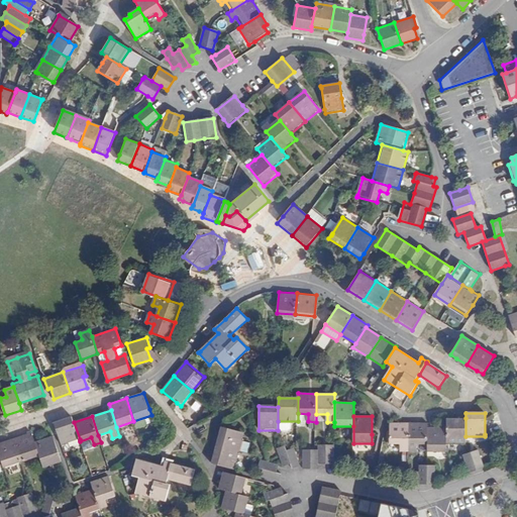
[(62,444),(80,439),(74,422),(72,417),(55,423),(62,444)]
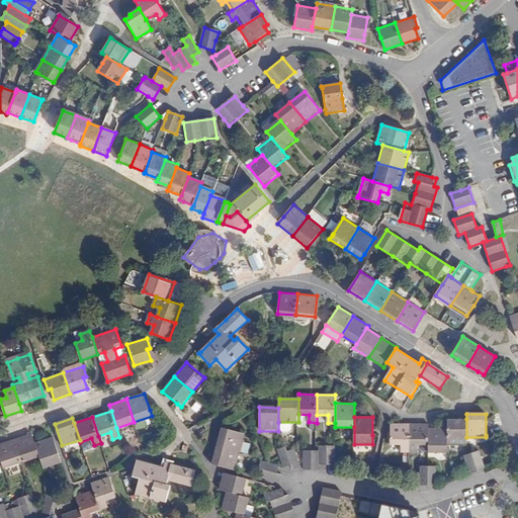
[(466,442),(466,437),(466,419),(447,419),(447,429),(447,442),(466,442)]
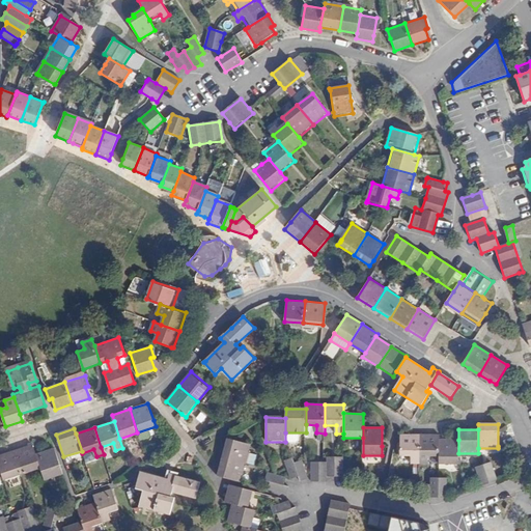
[(299,434),(285,432),(285,442),(286,442),(297,442),(299,441),(299,434)]
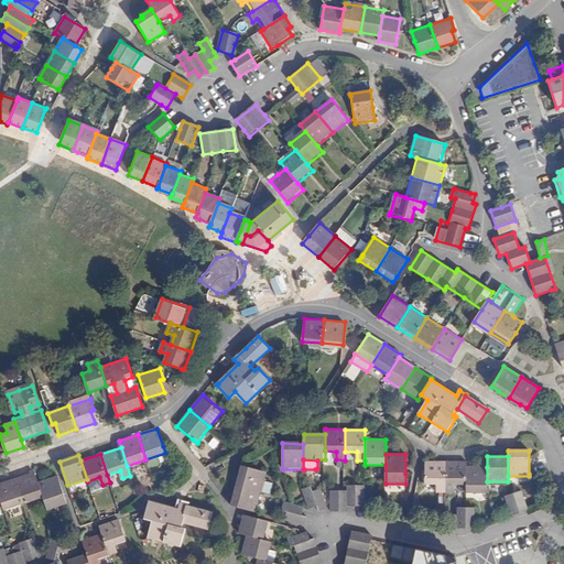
[(438,492),(446,492),(446,463),(426,463),(426,472),(426,485),(438,485),(438,492)]
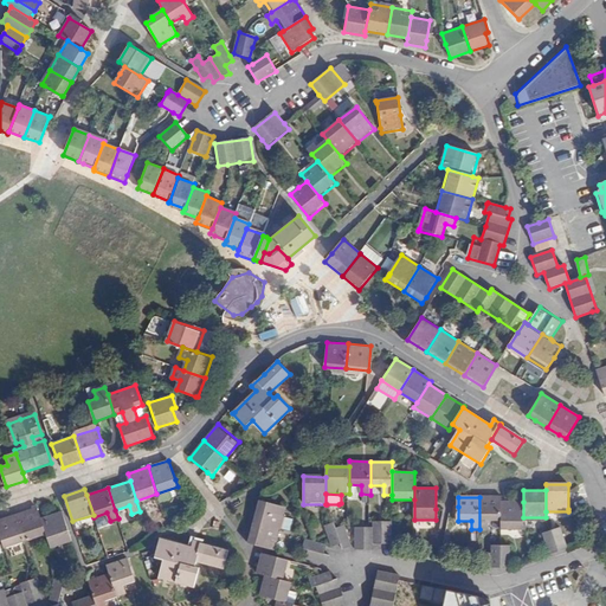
[(502,497),(479,497),(479,529),(489,529),(489,521),(502,521),(502,502),(502,497)]
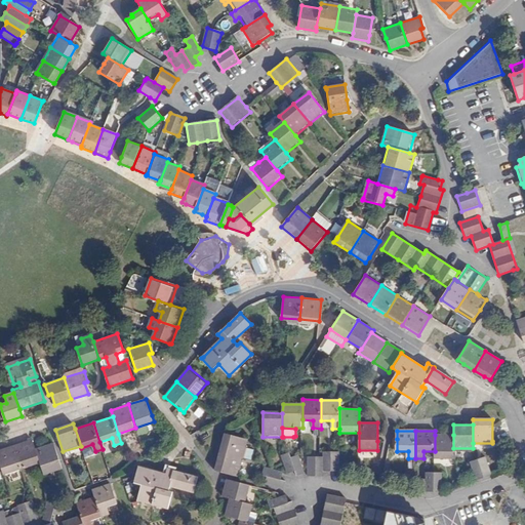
[(220,452),(243,459),(249,441),(226,435),(220,452)]
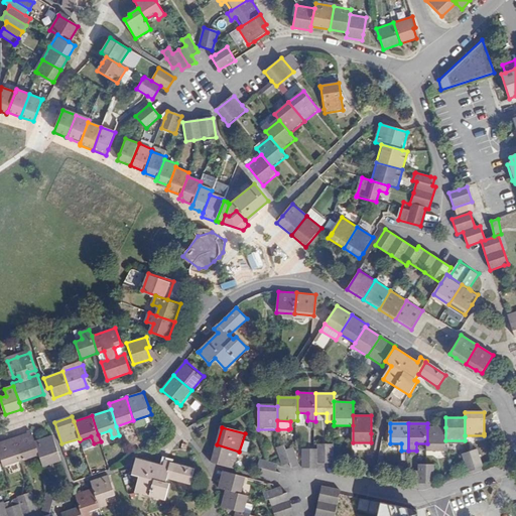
[(445,450),(445,440),(445,427),(427,427),(427,443),(427,450),(445,450)]
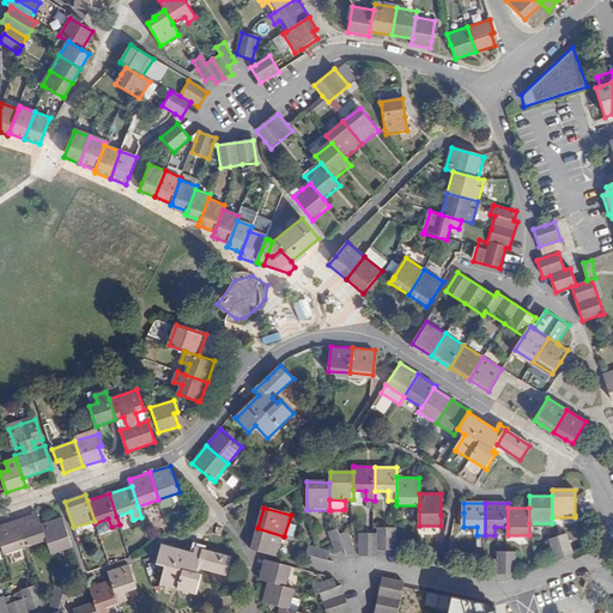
[(26,548),(48,541),(43,526),(40,514),(17,522),(26,548)]
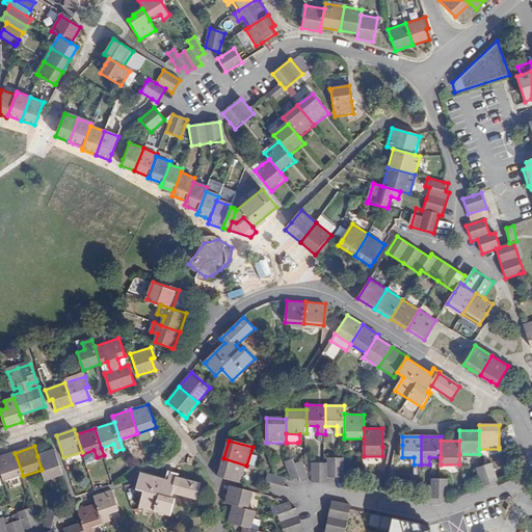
[(55,450),(37,456),(42,470),(46,482),(64,476),(55,450)]
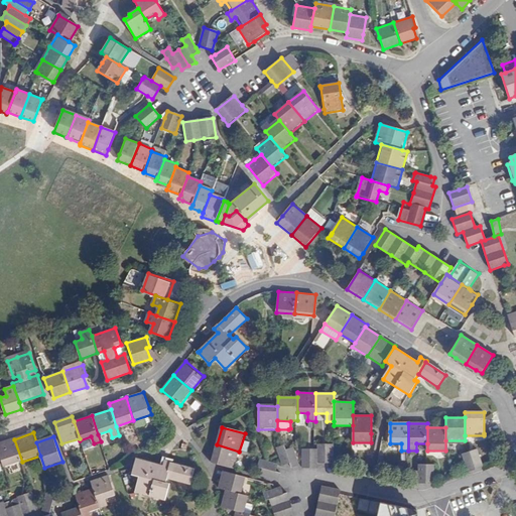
[(22,462),(14,439),(0,443),(0,456),(3,465),(4,468),(5,468),(22,462)]
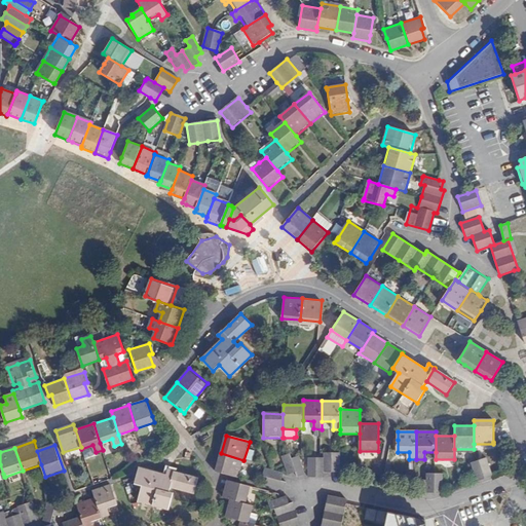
[(243,460),(221,453),(216,471),(238,478),(243,460)]
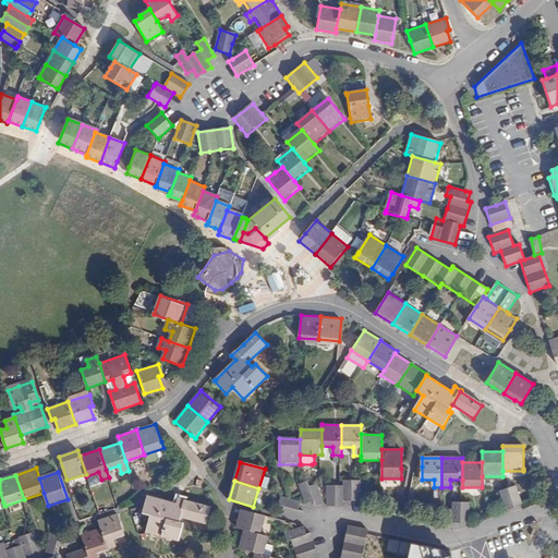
[(343,487),(327,486),(326,502),(326,507),(343,507),(343,500),(361,501),(361,497),(361,481),(343,481),(343,487)]
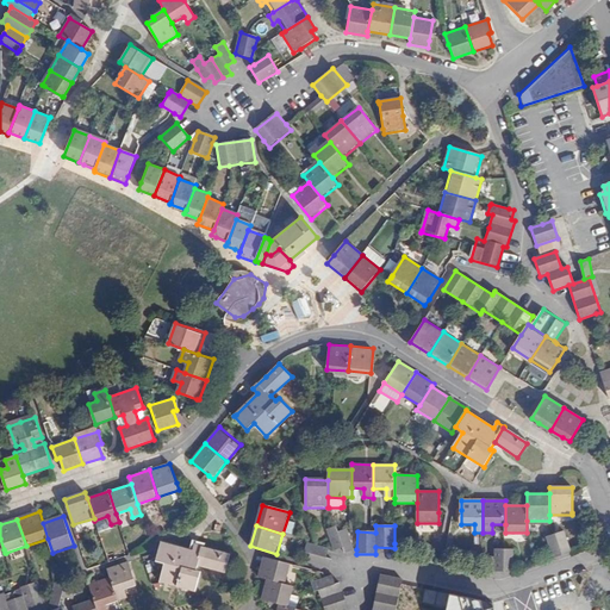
[(337,528),(329,530),(332,548),(334,552),(343,549),(343,554),(353,552),(352,551),(348,529),(338,531),(337,528)]
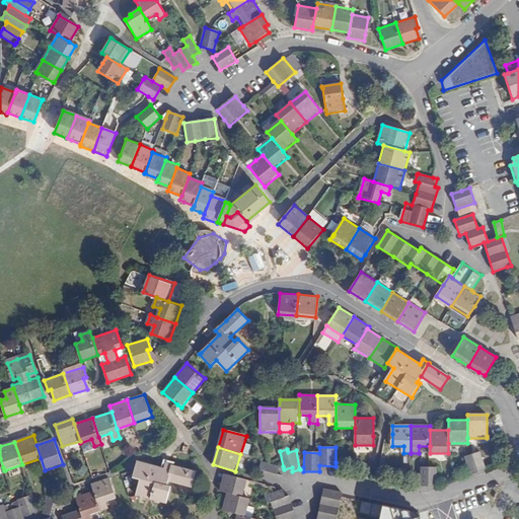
[(471,474),(486,469),(479,452),(472,455),(465,457),(471,474)]
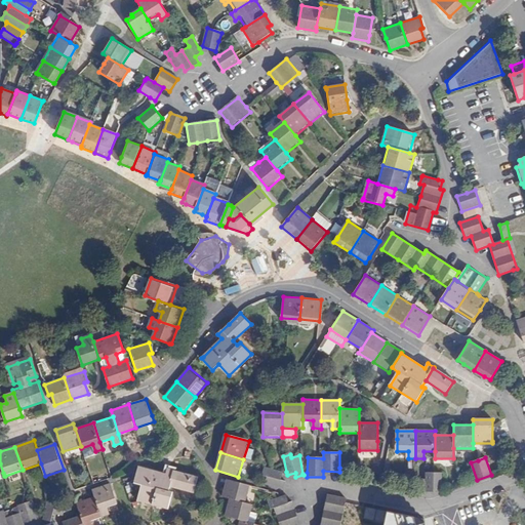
[(166,474),(154,471),(138,467),(136,475),(135,482),(144,484),(138,501),(169,509),(173,492),(169,491),(170,486),(194,492),(195,489),(198,477),(174,471),(167,469),(166,474)]
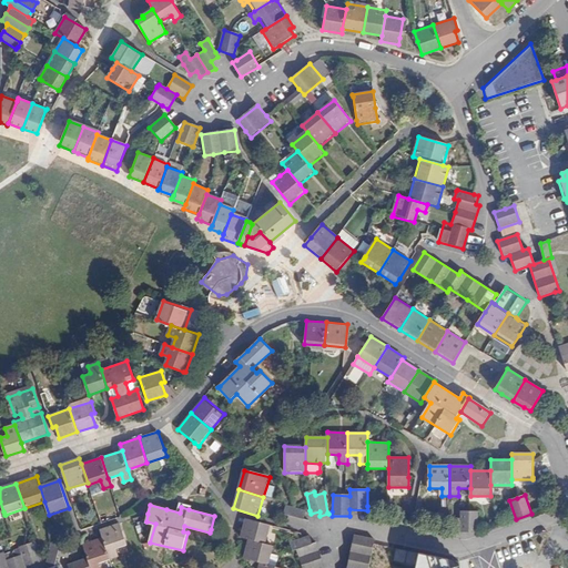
[(298,510),(284,506),(282,515),(288,517),(286,525),(306,530),(308,523),(303,520),(305,513),(298,510)]
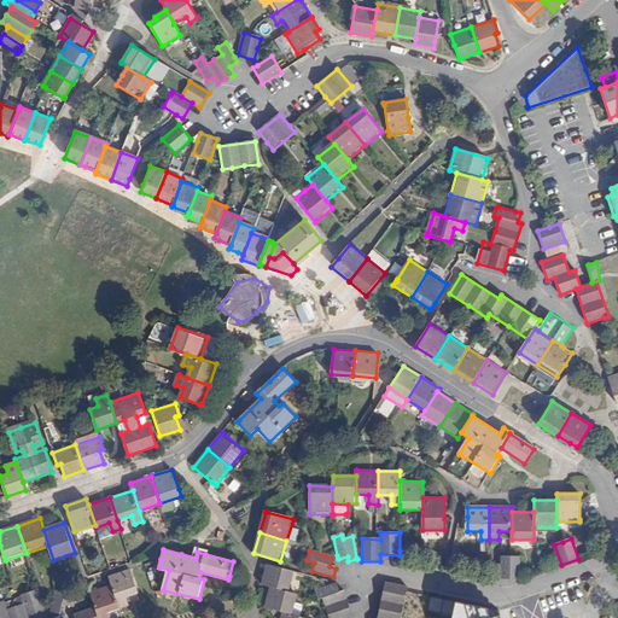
[(501,572),(501,579),(520,579),(520,557),(512,557),(501,557),(501,572)]
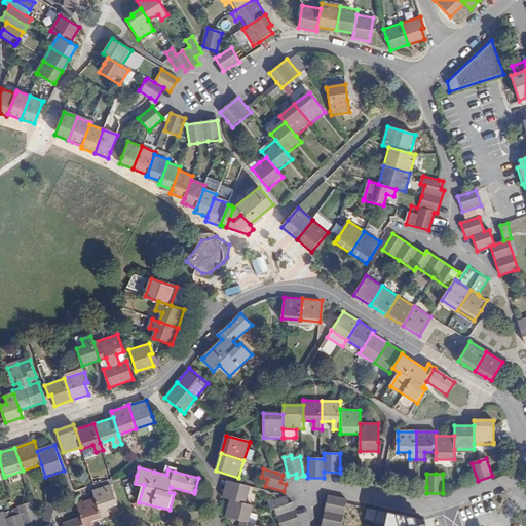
[(231,498),(246,503),(252,486),(229,480),(224,496),(231,498)]
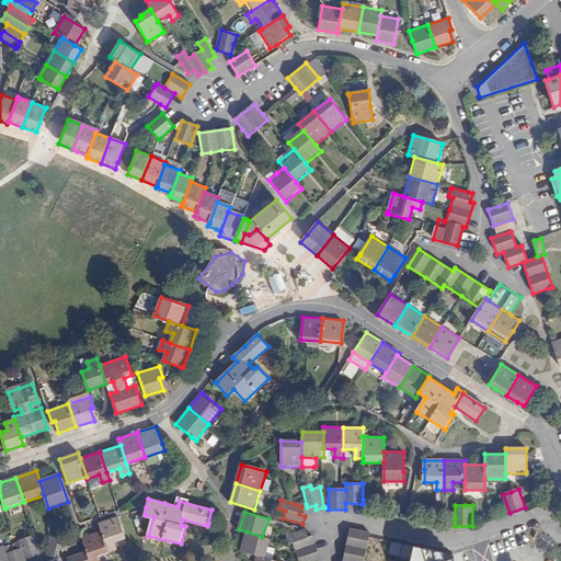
[(99,524),(101,531),(109,552),(121,549),(118,541),(125,539),(117,517),(99,524)]
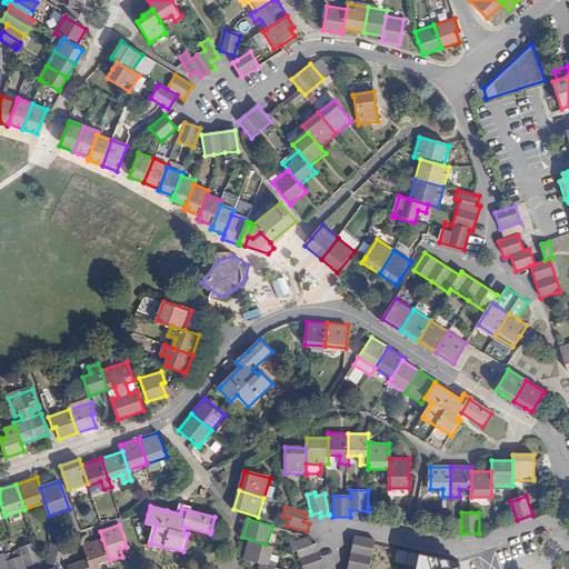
[(369,568),(375,545),(376,540),(355,536),(348,568),(369,568)]
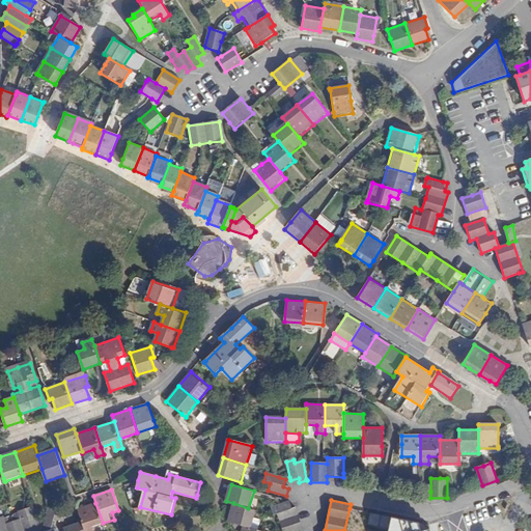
[(283,503),(271,508),(274,515),(276,514),(281,530),(302,530),(303,530),(296,508),(291,509),(288,502),(283,503)]
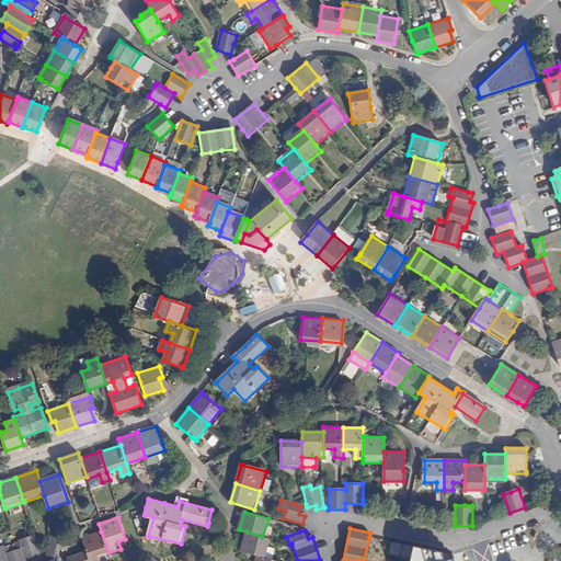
[(99,560),(98,557),(109,552),(101,531),(82,538),(87,551),(90,560),(99,560)]
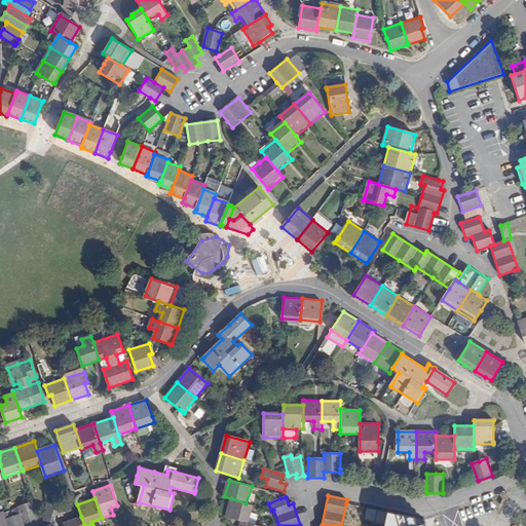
[(226,516),(241,521),(248,523),(253,508),(253,505),(246,503),(231,498),(226,516)]
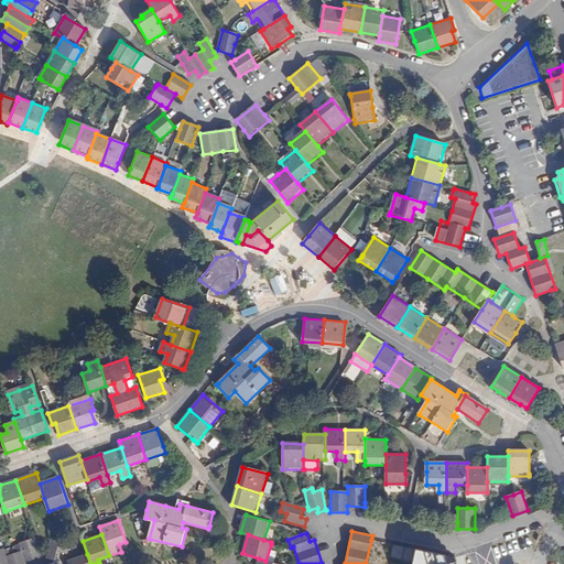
[(71,542),(53,537),(47,557),(55,560),(58,551),(67,553),(69,548),(71,542)]
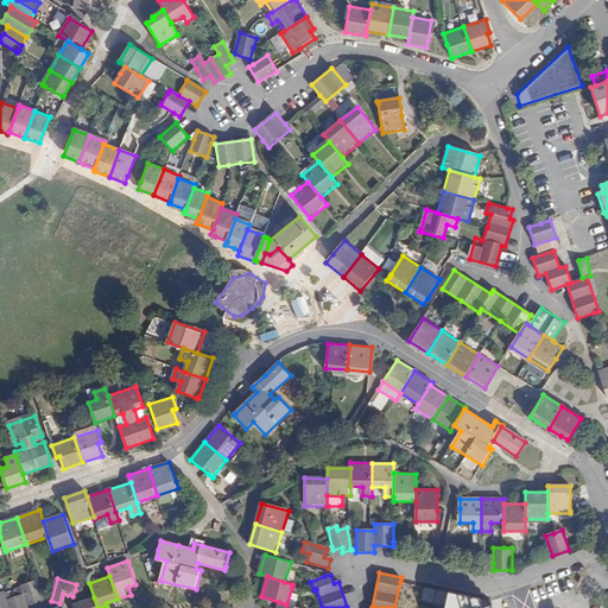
[(4,591),(0,593),(0,607),(27,607),(27,606),(45,600),(38,580),(20,586),(23,594),(7,600),(4,591)]
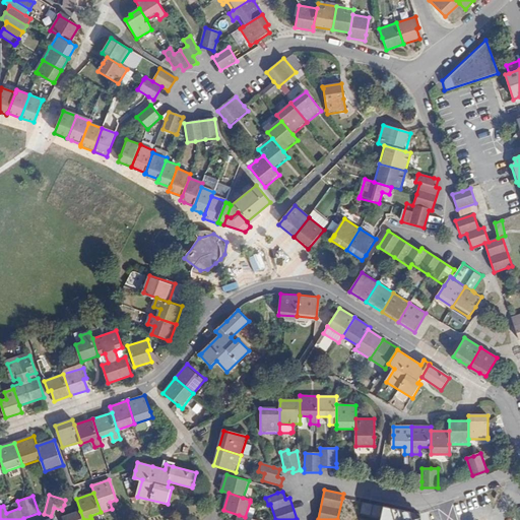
[(381,518),(383,507),(363,502),(360,514),(381,518)]
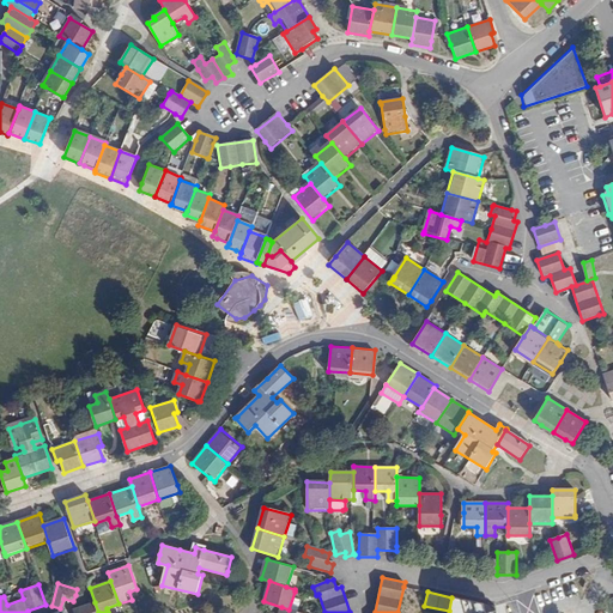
[(497,612),(495,606),(468,600),(451,598),(449,611),(448,612),(497,612)]
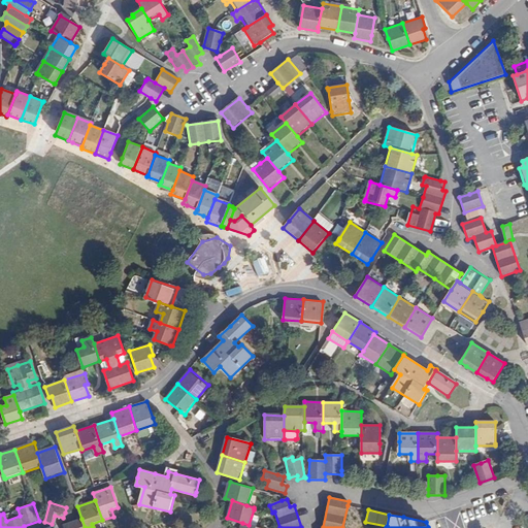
[(85,527),(81,519),(63,525),(64,527),(85,527)]
